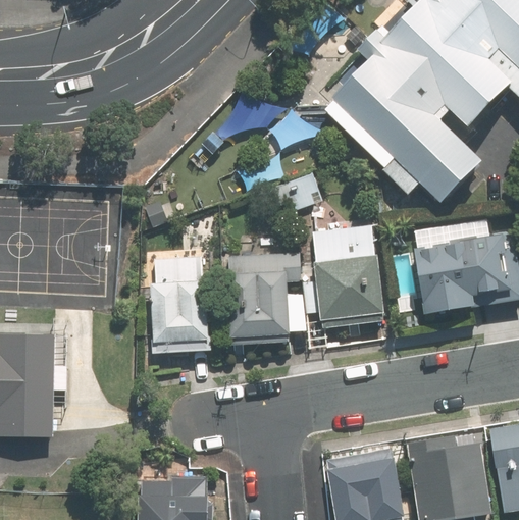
[(518,0),(425,0),(330,104),(444,207),(482,164),(454,138),(502,86),(518,101),(518,0)]
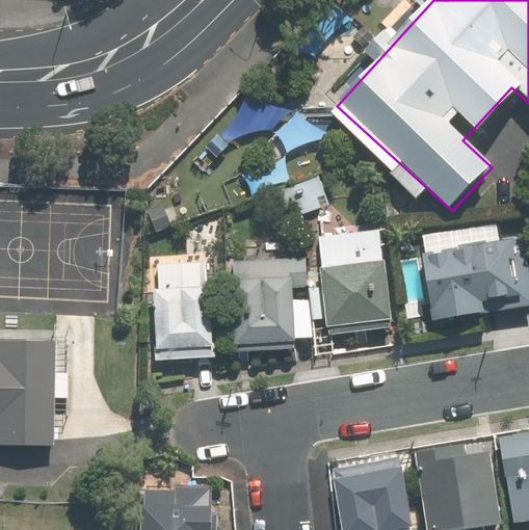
[(318,267),(326,327),(392,319),(385,260),(382,260),(378,229),(317,237),(321,267),(318,267)]
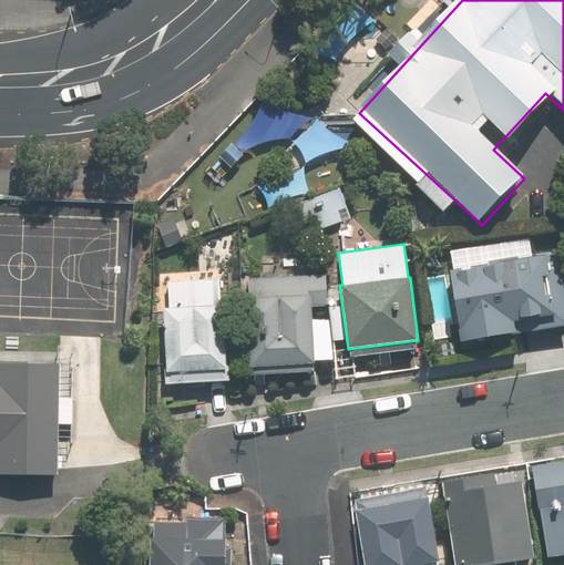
[(463,341),(563,325),(563,295),(557,253),(452,270),(463,341)]
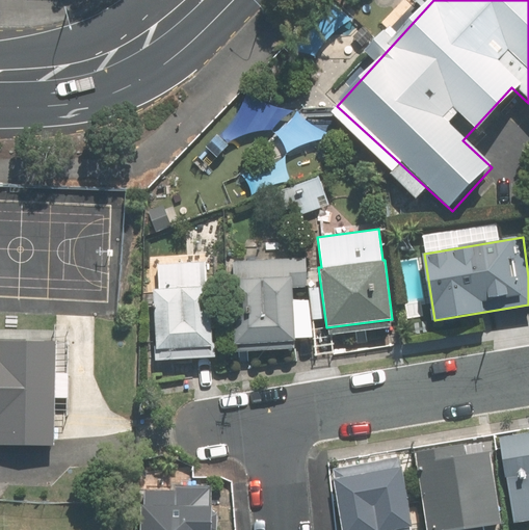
[(230,263),(234,345),(294,342),(291,289),(305,288),(303,260),(230,263)]
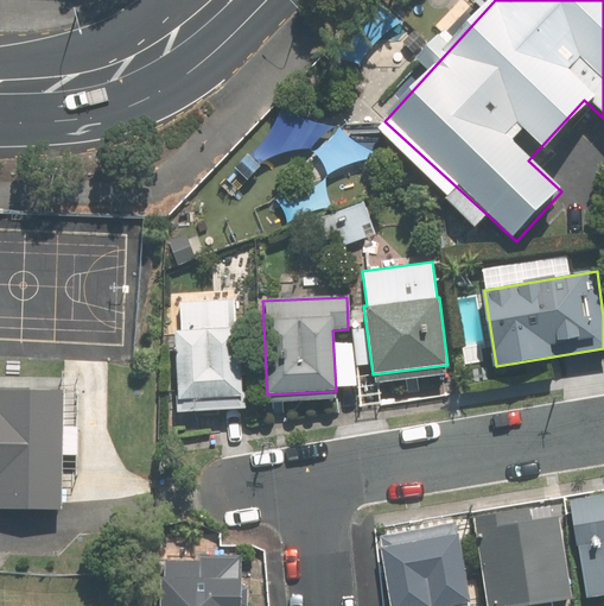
[(179,403),(243,397),(234,298),(177,304),(179,329),(172,329),(179,403)]
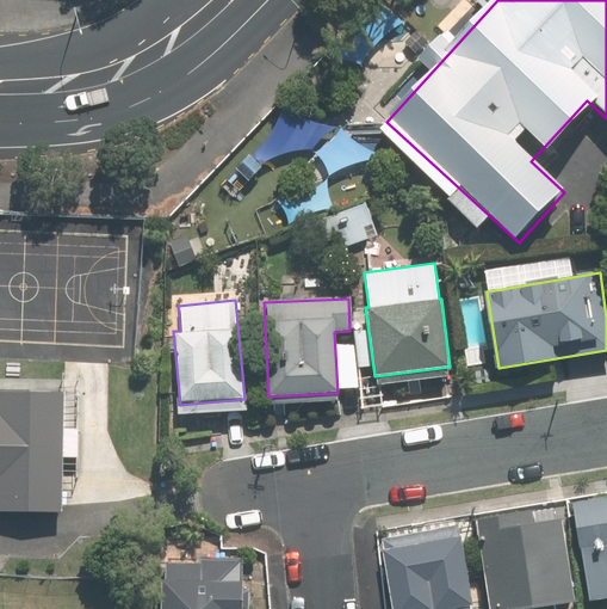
[(0,518),(60,520),(62,394),(0,392),(0,518)]
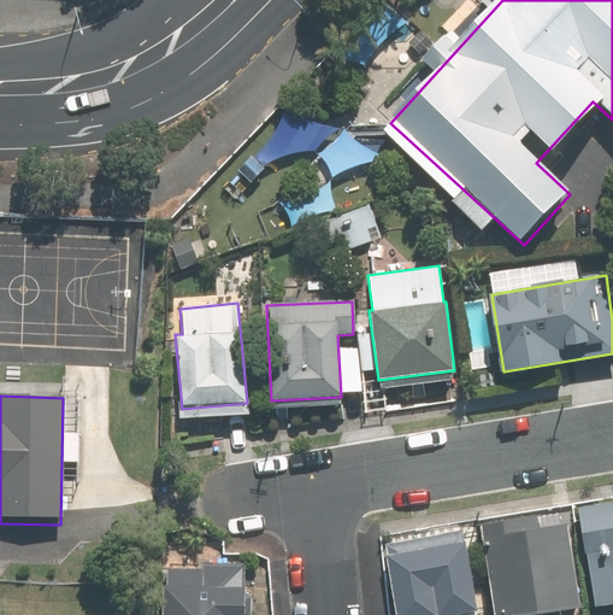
[(612,501),(577,507),(594,608),(612,604),(612,501)]
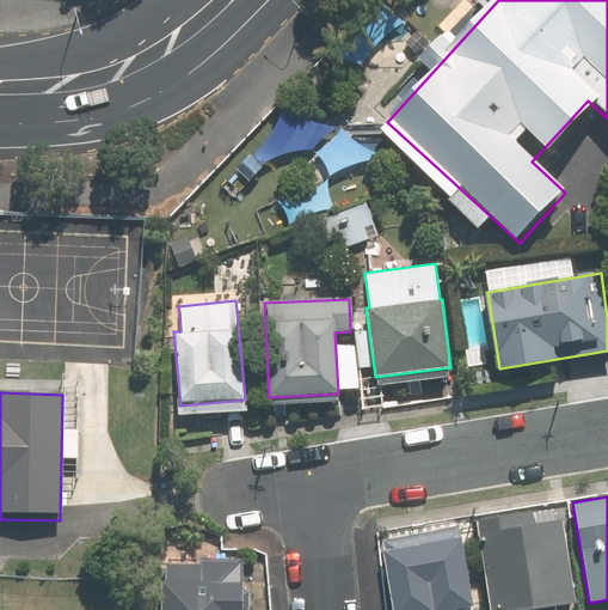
[(476,520),(490,609),(523,609),(576,602),(560,506),(476,520)]
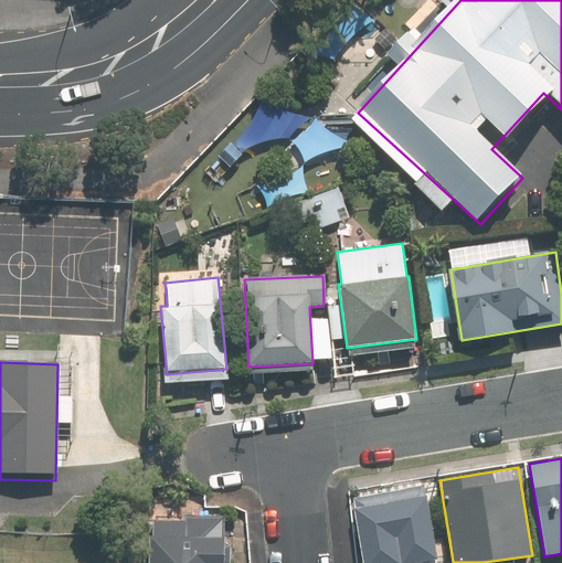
[(438,562),(426,496),(353,509),(363,562),(438,562)]
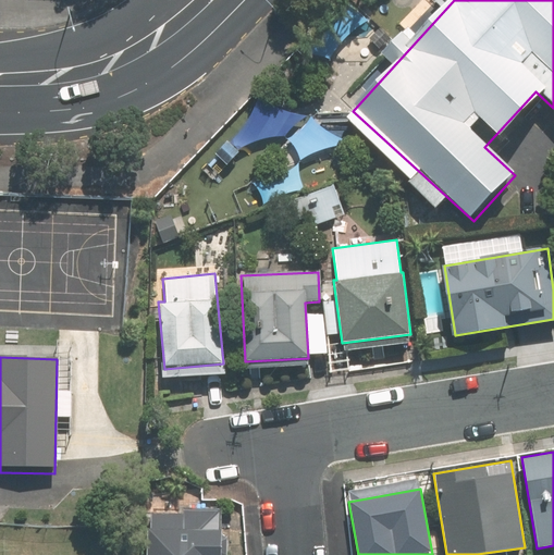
[(222,554),(222,513),(180,514),(180,528),(146,528),(146,554),(222,554)]
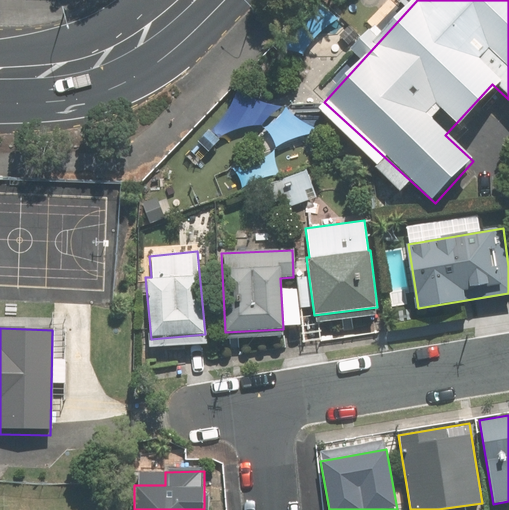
All buildings are outlined.
